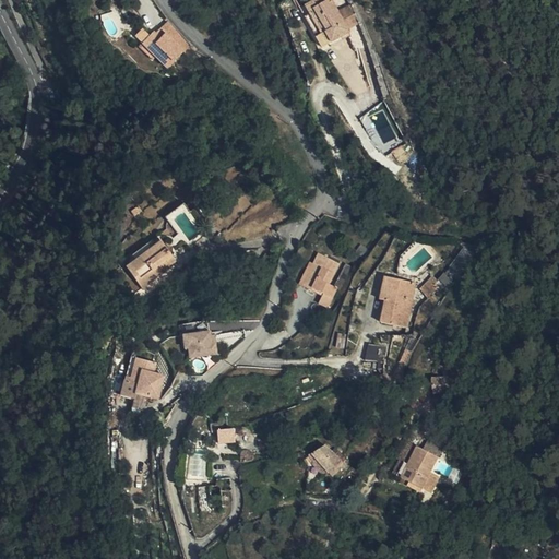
[(319,47),(328,42),(322,25),(308,0),(307,0),(294,6),(300,16),(319,47)]
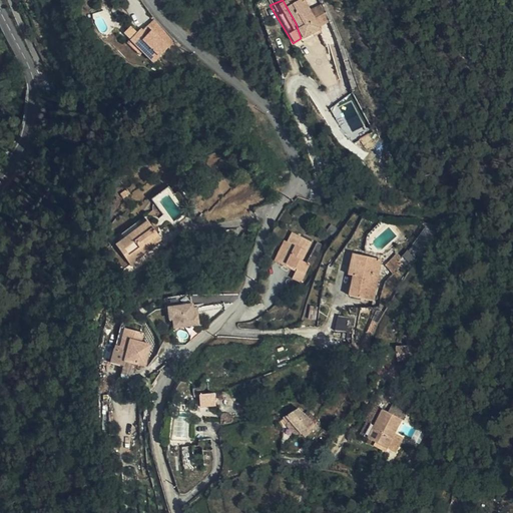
[(283,0),(296,23),(301,38),(312,32),(293,0),(283,0)]
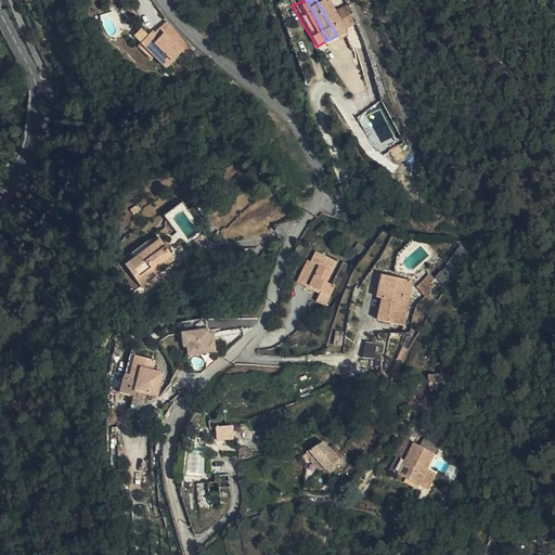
[(310,50),(317,47),(298,16),(292,20),(310,50)]
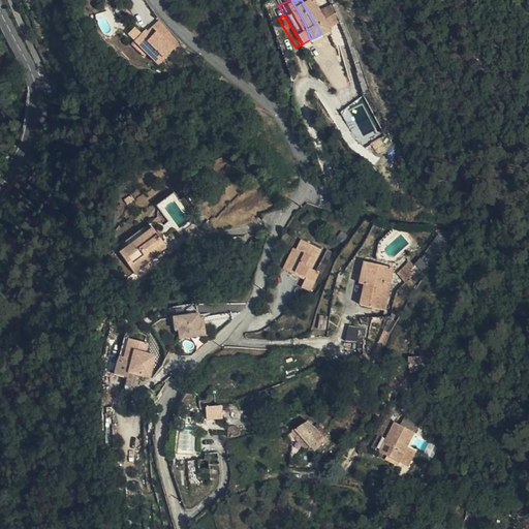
[(144,20),(134,26),(154,51),(161,44),(144,20)]
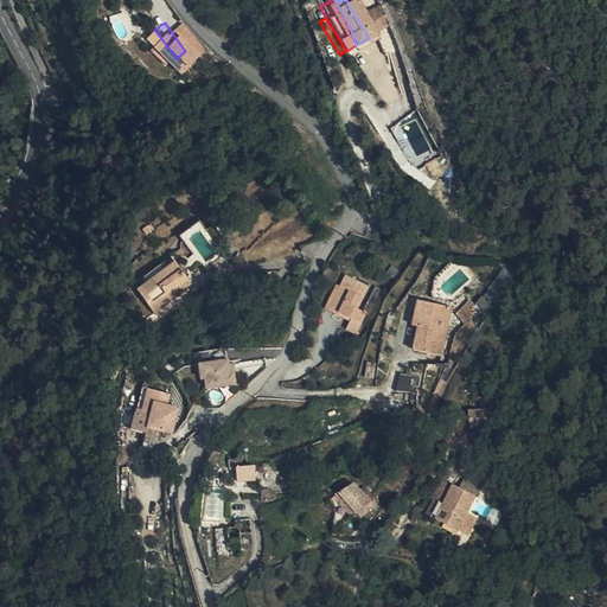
[(177,58),(154,30),(144,38),(141,34),(132,42),(146,63),(155,75),(177,58)]
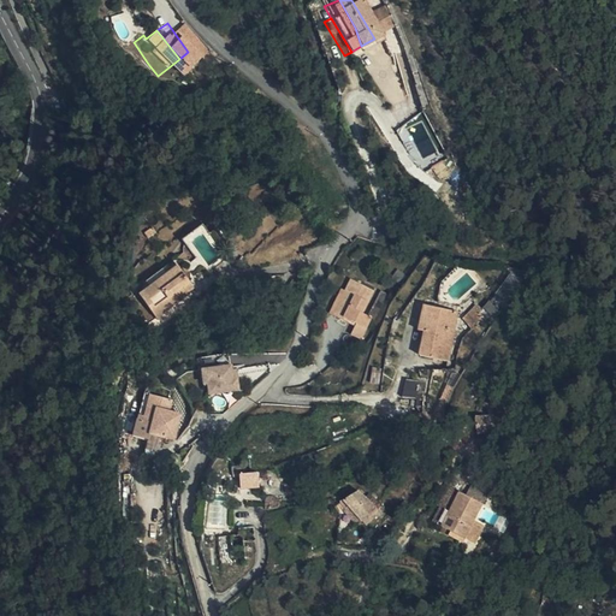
[(148,64),(134,42),(126,46),(143,67),(148,64)]
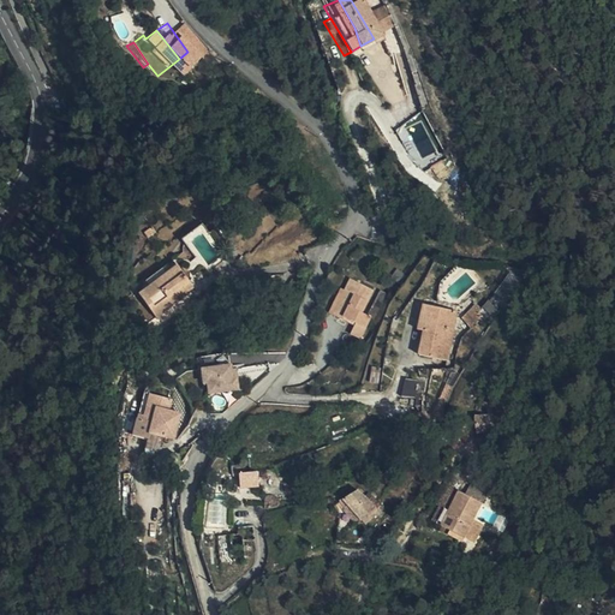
[(415,162),(436,153),(421,117),(399,126),(415,162)]
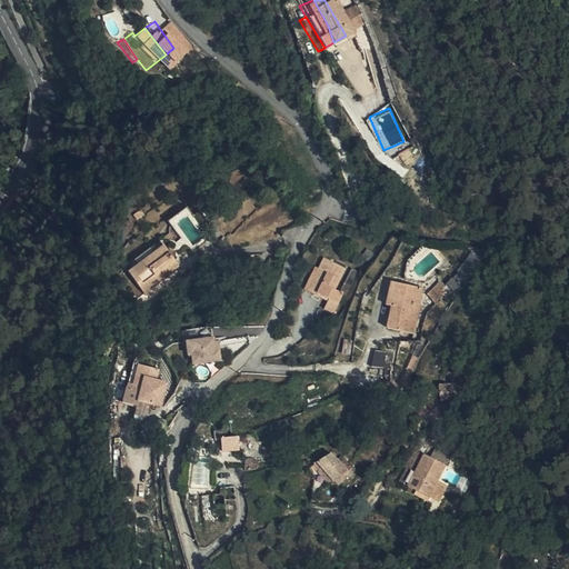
[(140,263),(165,245),(159,238),(133,257),(140,263)]
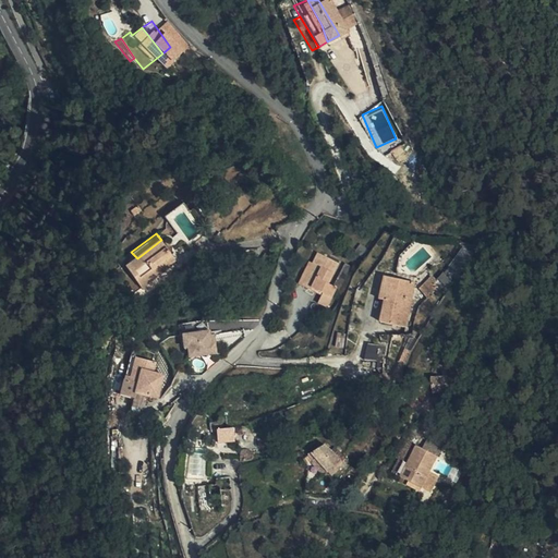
[(178,258),(161,240),(137,258),(129,265),(146,288),(173,268),(170,264),(178,258)]
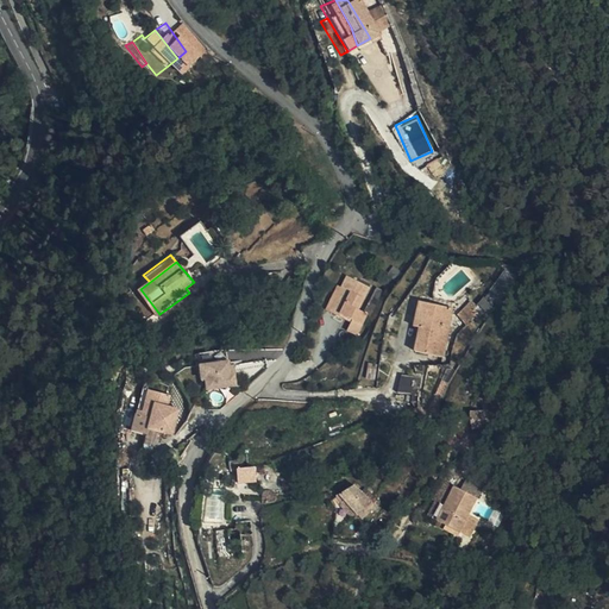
[(387,276),(400,281),(405,270),(391,265),(387,276)]
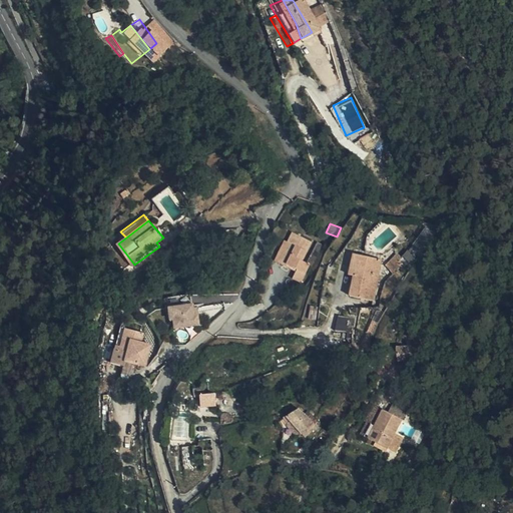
[(425,224),(405,258),(396,251),(387,267),(398,273),(409,255),(418,261),(436,231),(425,224)]
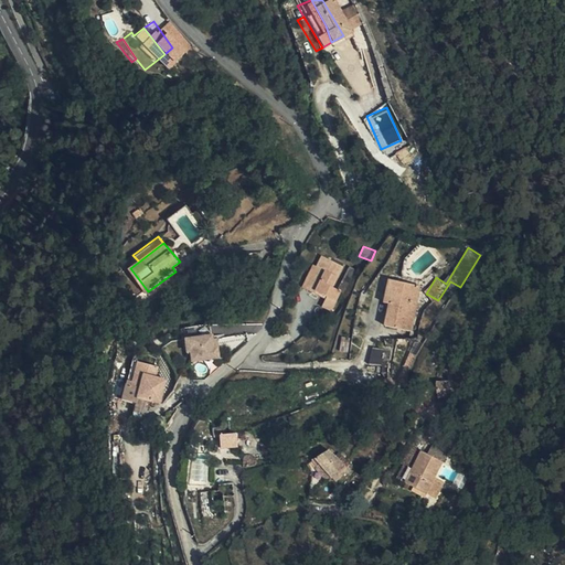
[(320,255),(312,272),(302,294),(322,302),(320,311),(327,315),(337,290),(330,287),(340,265),(320,255)]
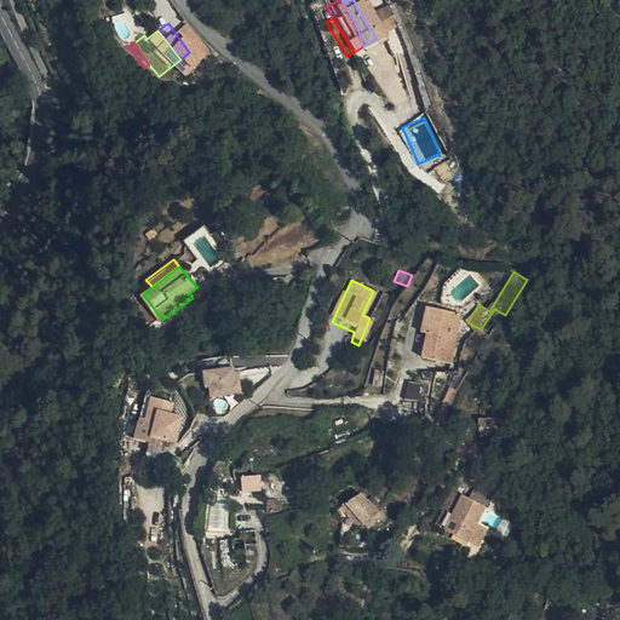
[(245,299),(259,311),(269,300),(257,291),(253,296),(250,293),(245,299)]
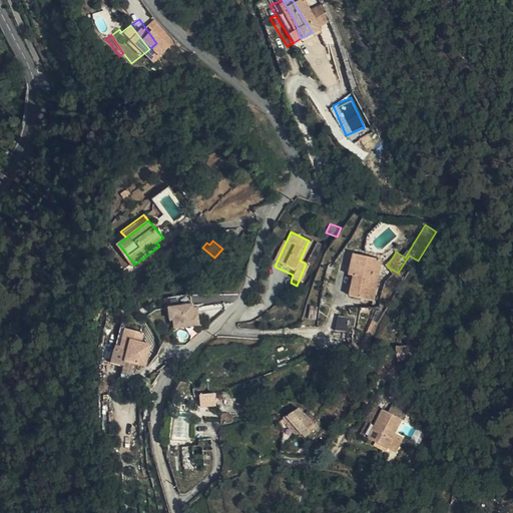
[(307,265),(311,266),(322,243),(316,240),(307,265)]
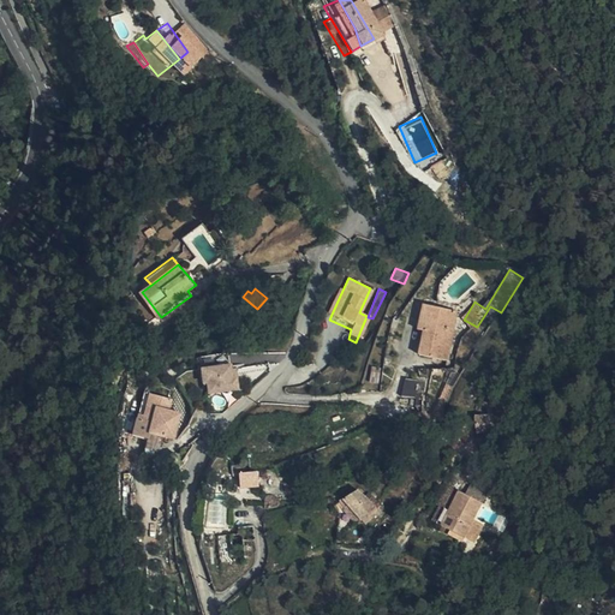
[(329,320),(340,296),(334,292),(324,316),(329,320)]
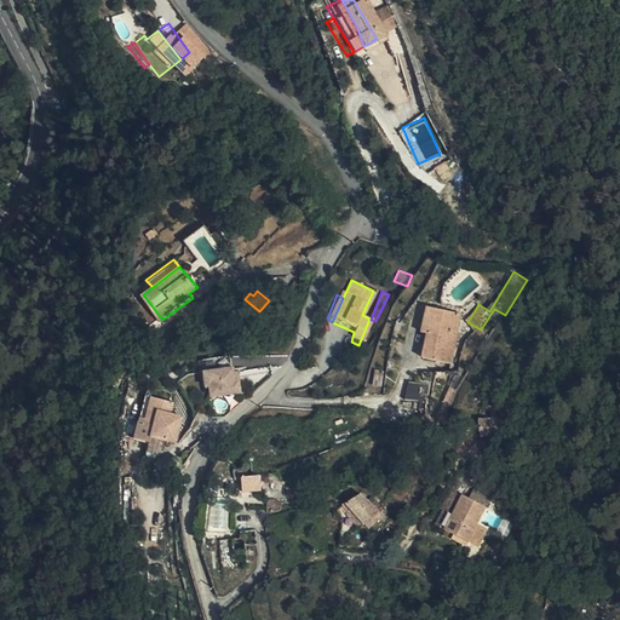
[(420,325),(426,299),(420,297),(414,323),(420,325)]
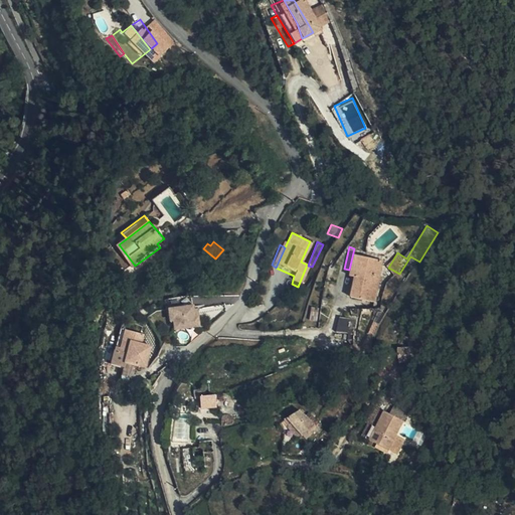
[(375,252),(354,248),(349,270),(345,290),(368,295),(373,273),(371,273),(375,252)]
